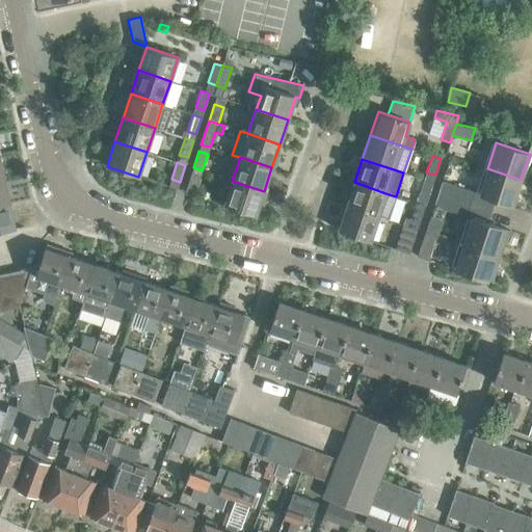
[(512,205),(520,184),(521,180),(487,168),(479,194),(512,205)]
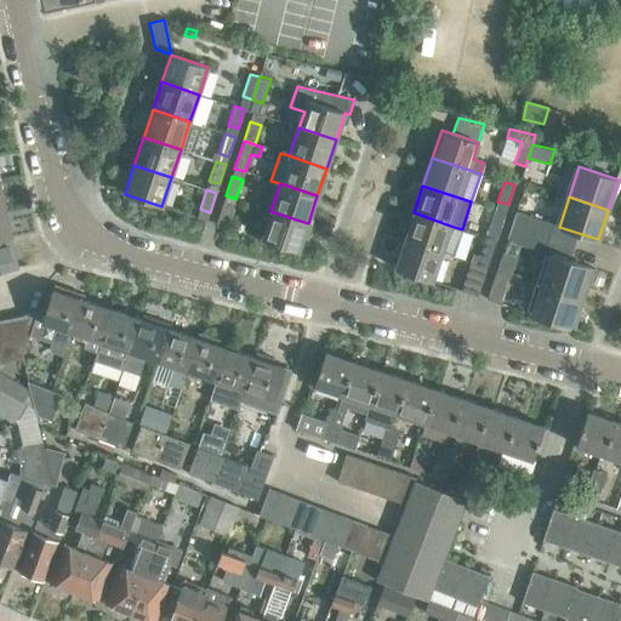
[(216,224),(217,224),(227,227),(233,208),(222,205),(216,224)]
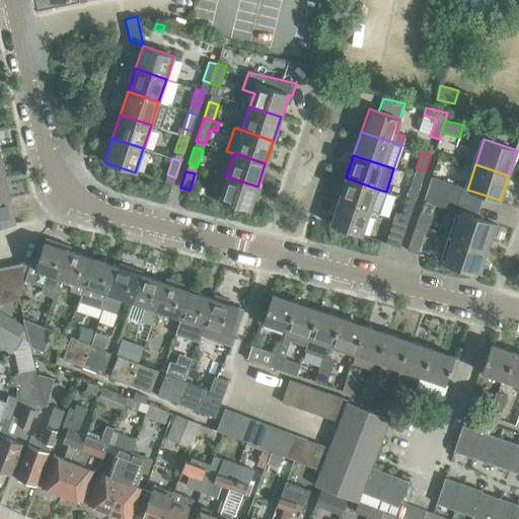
[(422,177),(414,174),(409,191),(417,194),(422,177)]
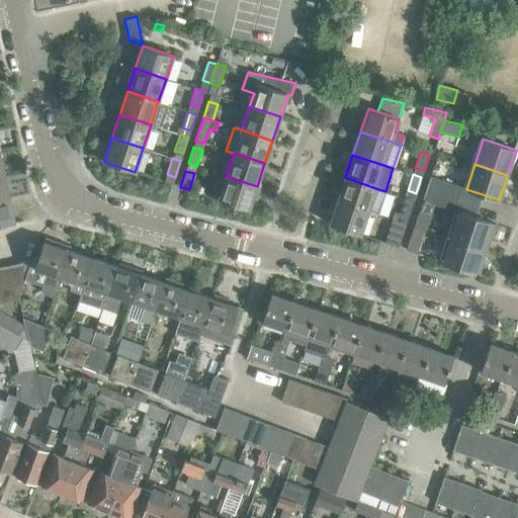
[(0,200),(9,198),(4,175),(0,176),(0,200)]
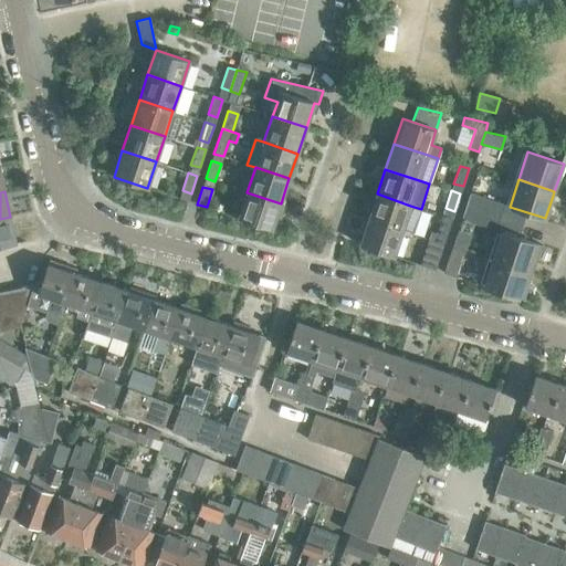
[(281,203),(247,192),(238,218),(272,229),(281,203)]
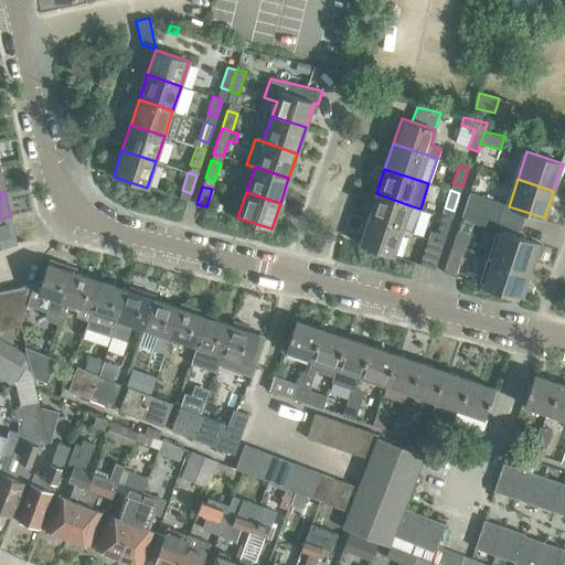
[(369,216),(368,219),(402,230),(409,205),(376,193),(369,216)]
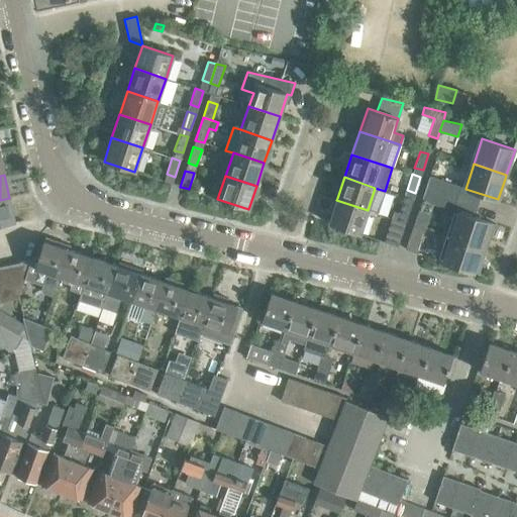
[(456,198),(460,187),(429,177),(425,188),(456,198)]
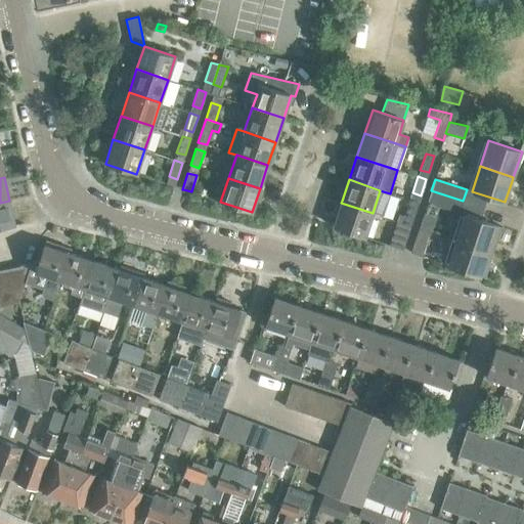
[(459,213),(463,201),(431,190),(427,203),(459,213)]
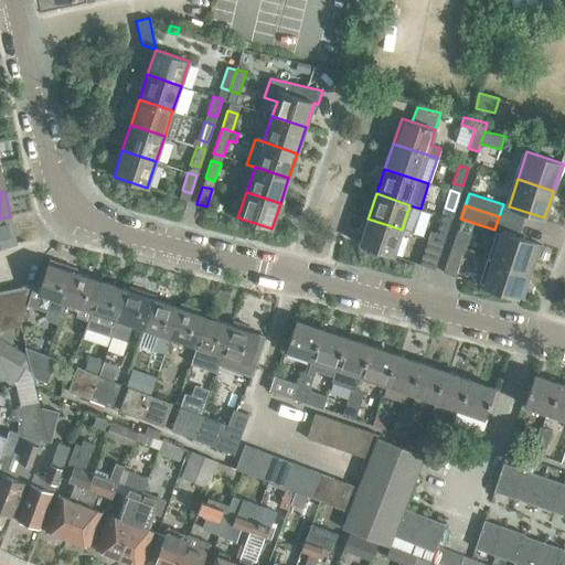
[(451,219),(441,215),(436,233),(445,236),(451,219)]
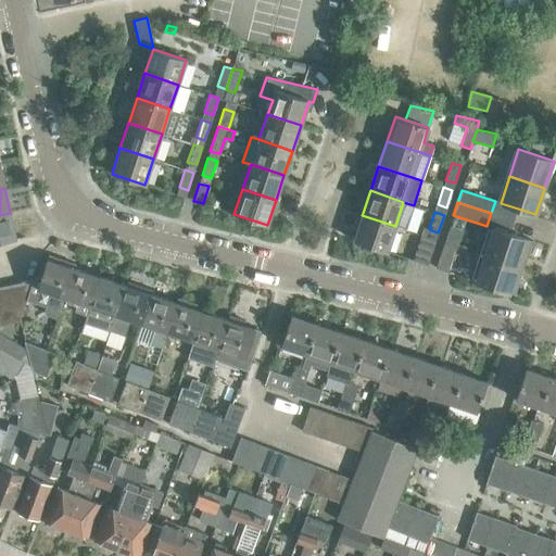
[(0,241),(15,239),(10,213),(0,215),(0,241)]
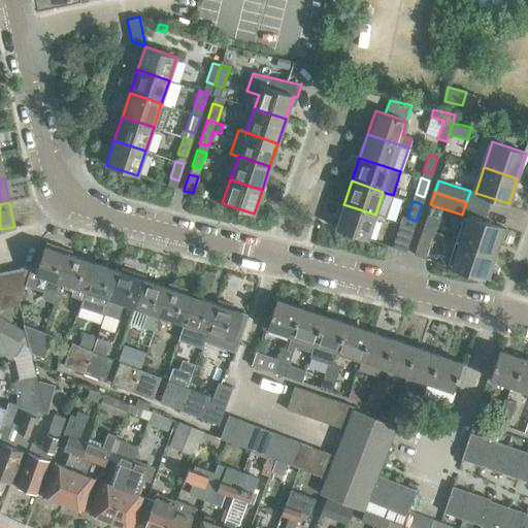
[(375,215),(343,204),(335,229),(367,239),(375,215)]
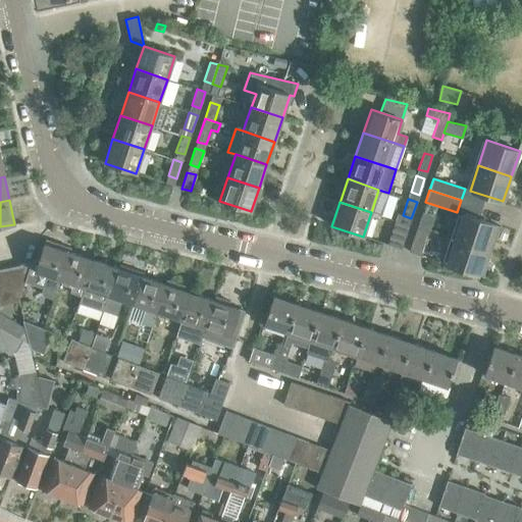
[(462,213),(454,239),(486,250),(489,241),(493,243),(500,226),(462,213)]
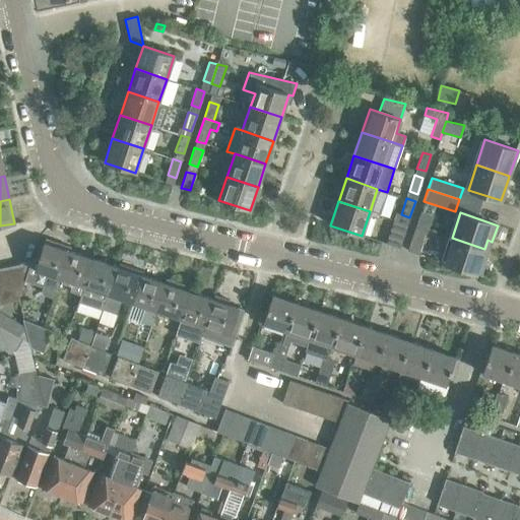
[(399,248),(402,241),(407,224),(393,219),(385,244),(399,248)]
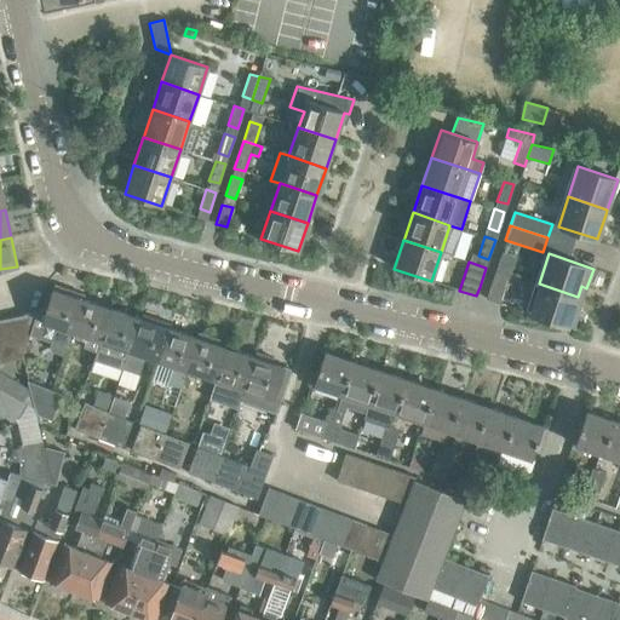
[(486,299),(500,304),(510,274),(495,269),(486,299)]
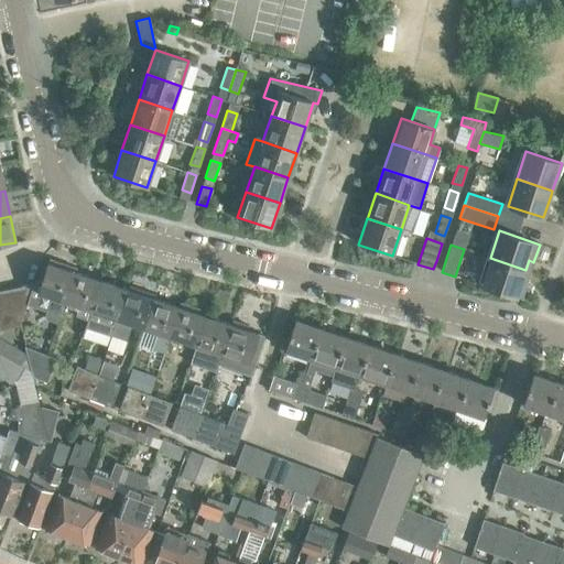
[(525,270),(490,258),(481,285),(521,299),(528,281),(523,279),(525,270)]
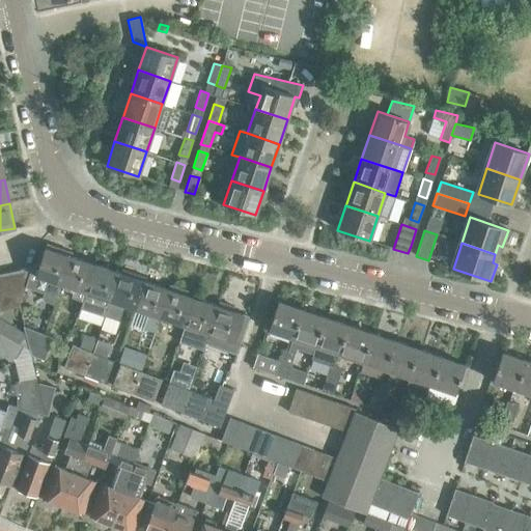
[(54,304),(61,283),(70,256),(60,253),(61,249),(47,244),(35,275),(51,280),(47,290),(44,292),(42,298),(44,301),(54,304)]
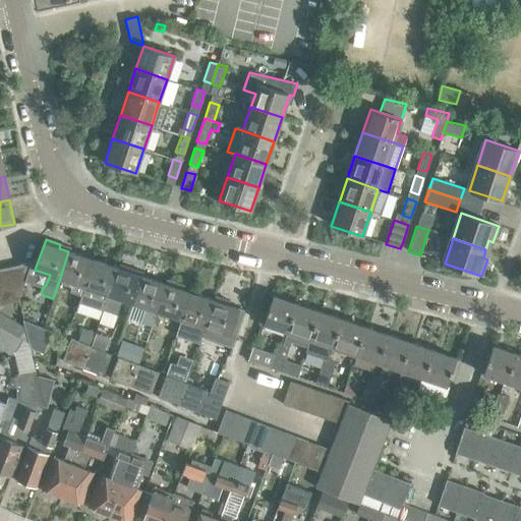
[(93,259),(68,251),(60,278),(72,282),(69,292),(80,295),(83,286),(93,259)]
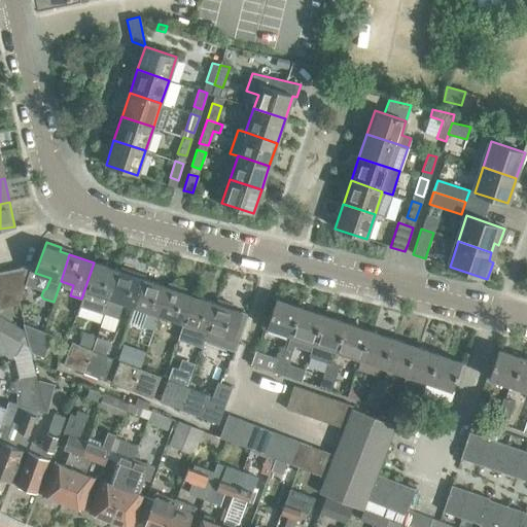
[(118,271),(94,262),(84,289),(81,299),(80,303),(105,311),(109,297),(118,271)]
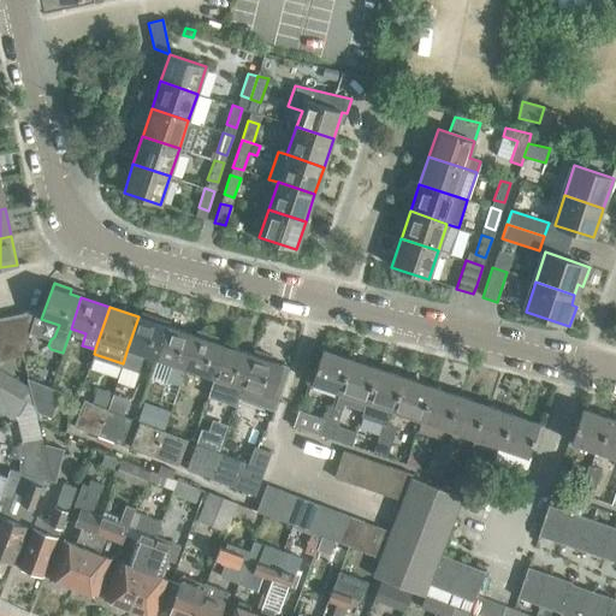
[(0,361),(21,356),(36,311),(0,317),(0,361)]
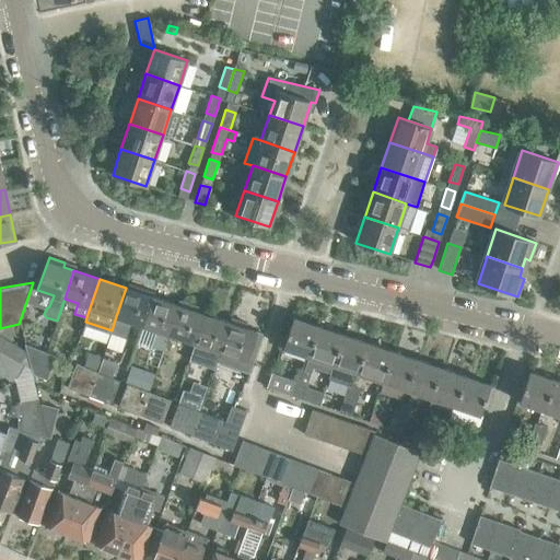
[(127,283),(126,288),(116,316),(112,330),(126,336),(130,322),(142,325),(152,296),(141,292),(142,289),(127,283)]
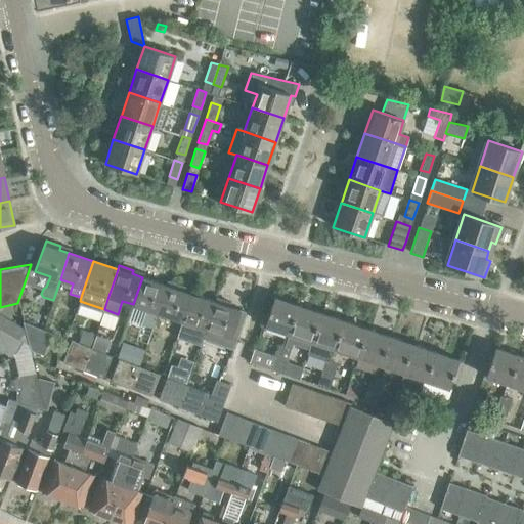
[(157,312),(166,285),(142,277),(133,304),(145,308),(141,322),(151,325),(157,312)]
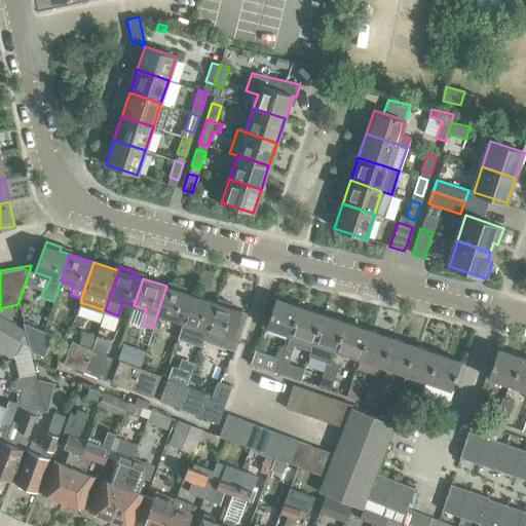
[(167,283),(166,286),(157,313),(182,322),(191,294),(181,291),(182,288),(167,283)]
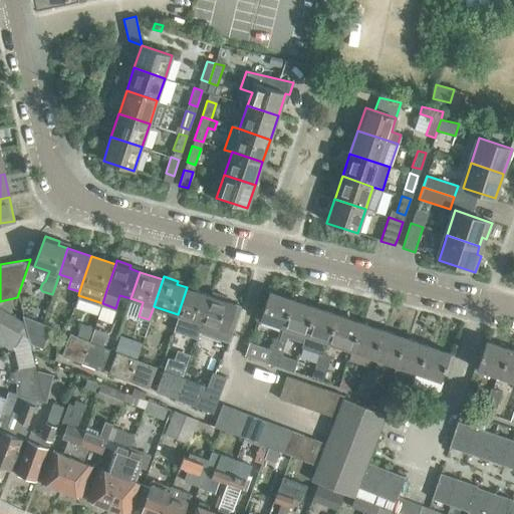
[(196,337),(201,322),(210,295),(187,287),(178,314),(173,329),(196,337)]
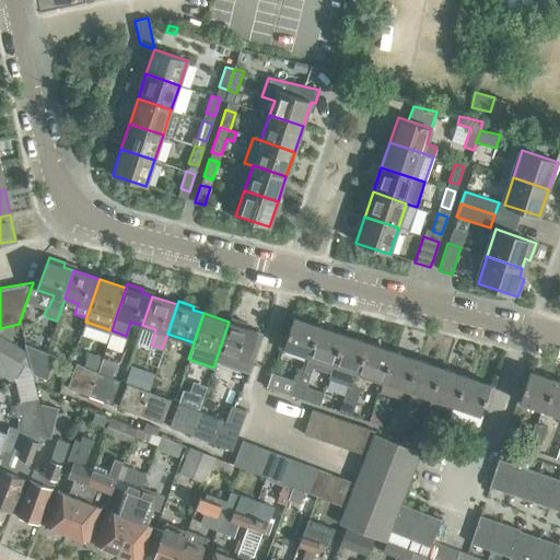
[(230,317),(229,322),(219,351),(234,356),(230,366),(249,372),(263,333),(246,327),(247,324),(230,317)]
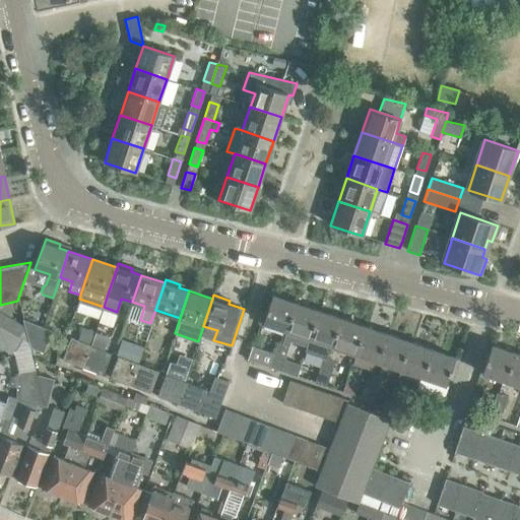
[(262,323),(286,331),(296,303),(272,295),(262,323)]
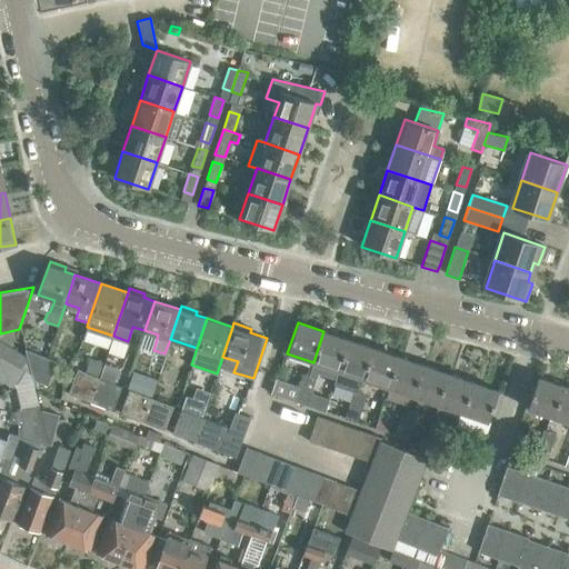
[(323,331),(313,362),(338,370),(349,340),(323,331)]
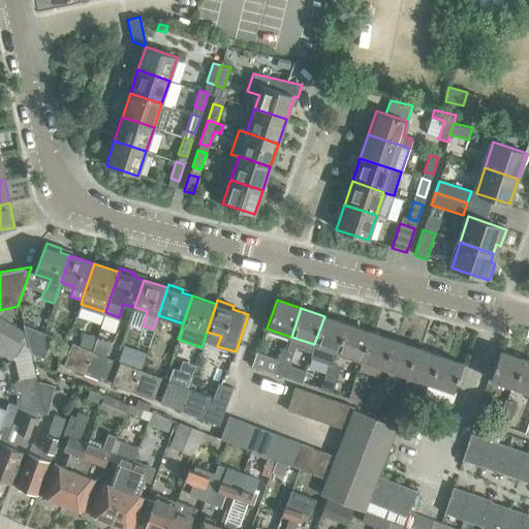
[(347,324),(324,316),(314,344),(338,352),(347,324)]
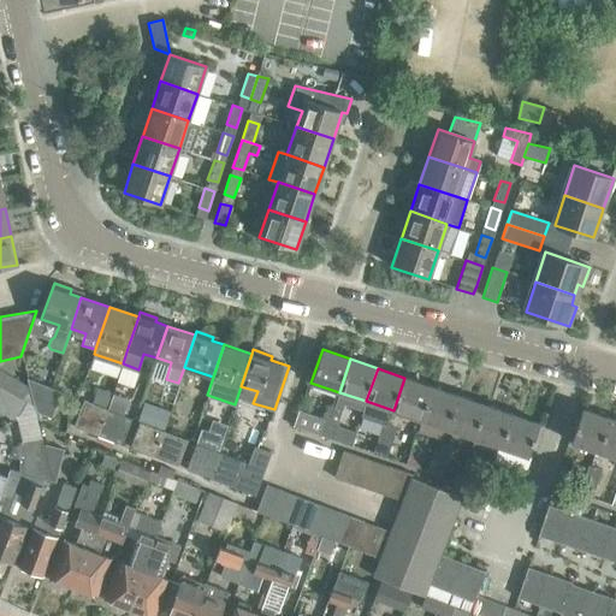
[(29,388),(0,371),(0,400),(21,412),(25,402),(22,401),(29,388)]
